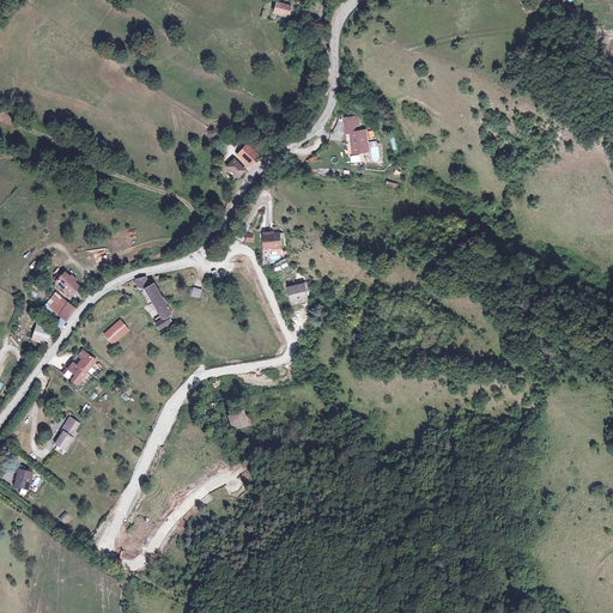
[(289,6),(271,1),(267,14),(285,19),(289,6)]
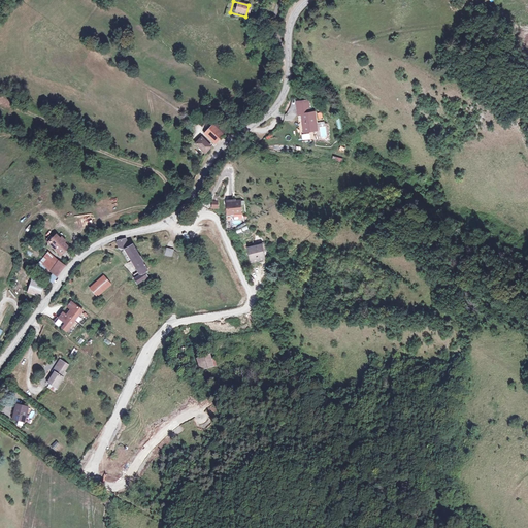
[(308,106),(295,108),(295,114),(299,114),(302,135),(319,133),(316,109),(309,110),(308,106)]
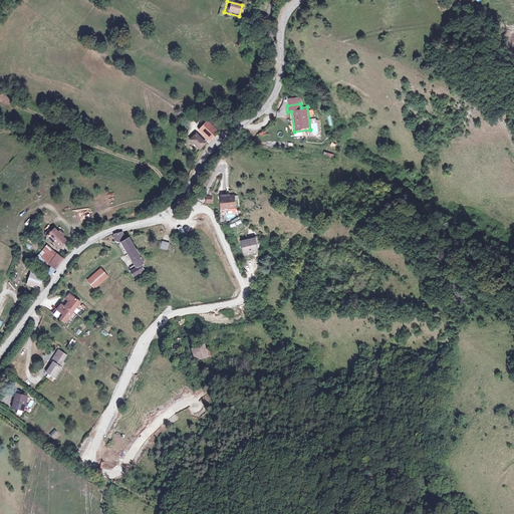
[(218,132),(206,120),(196,131),(207,142),(218,132)]
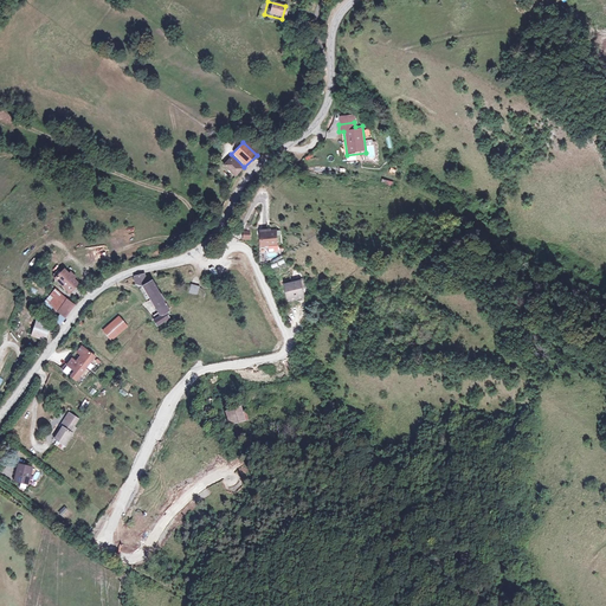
[(227,156),(219,167),(236,179),(244,167),(227,156)]
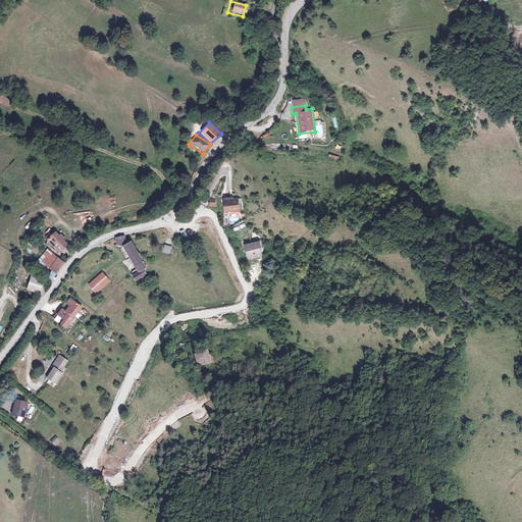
[(237,197),(219,198),(220,213),(238,212),(237,197)]
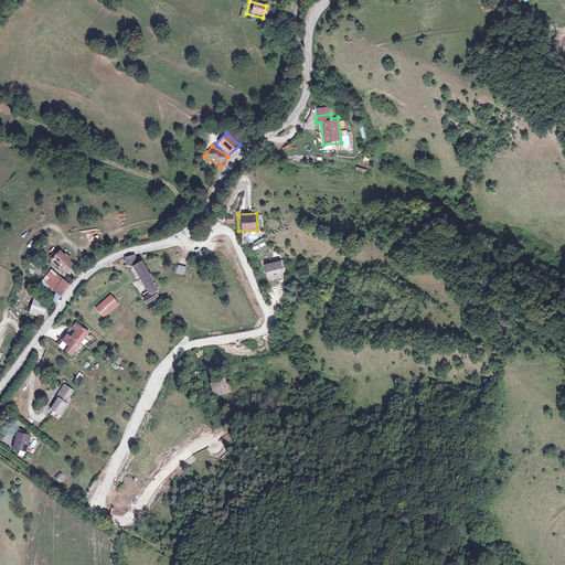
[(77,264),(62,249),(51,260),(66,275),(77,264)]
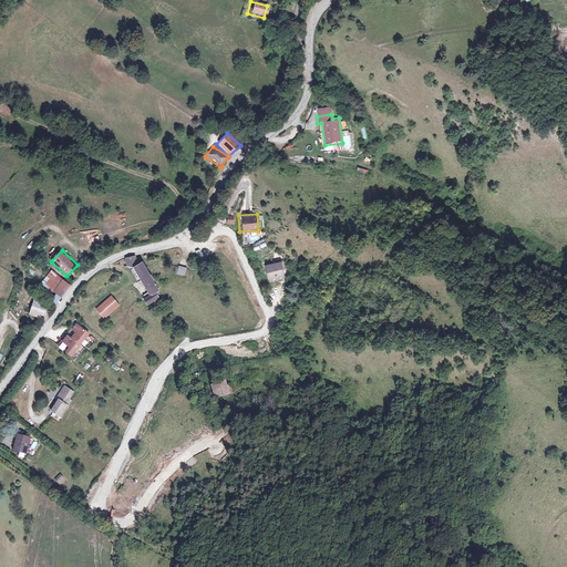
[(138,261),(130,267),(150,297),(158,291),(138,261)]
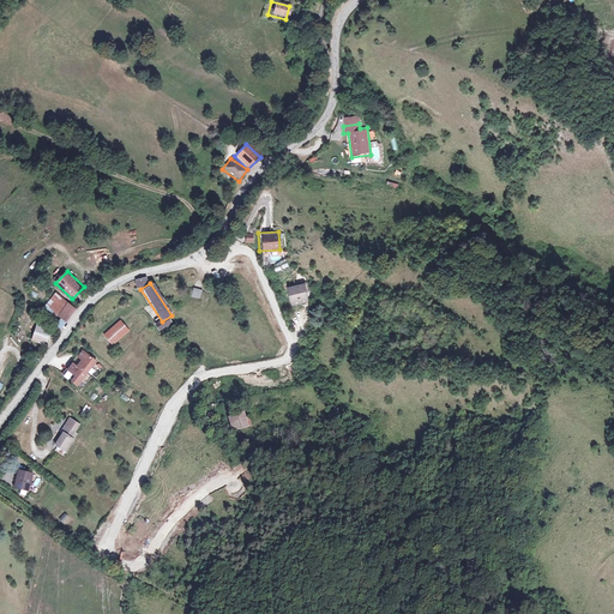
[(308,304),(302,283),(287,288),(292,307),(308,304)]
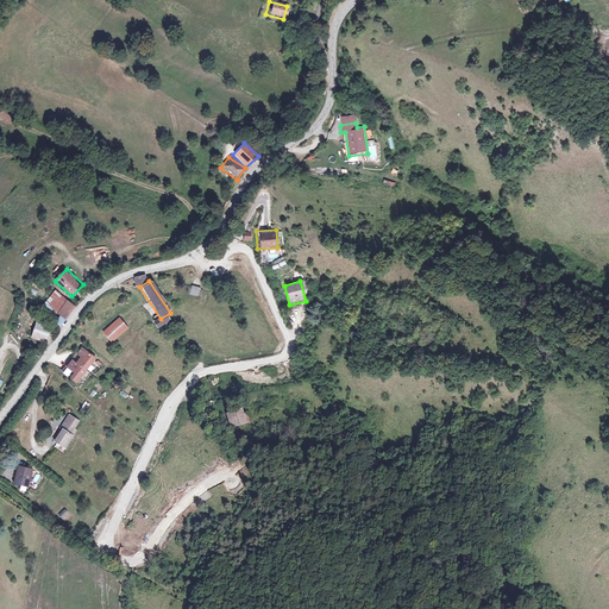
[(189,295),(199,296),(201,287),(192,286),(189,295)]
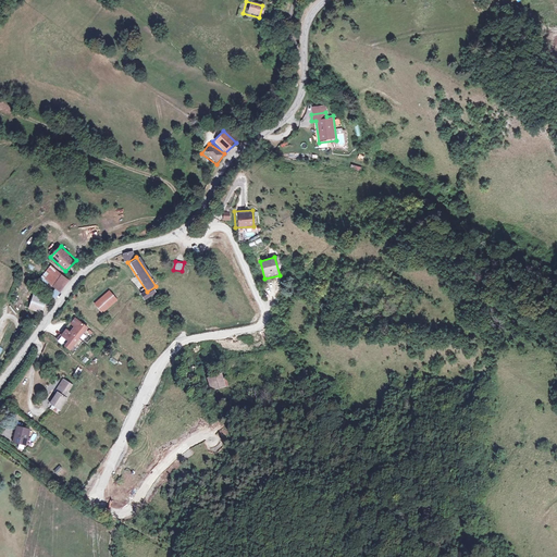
[(71,279),(51,263),(38,280),(48,287),(51,283),(62,291),(71,279)]
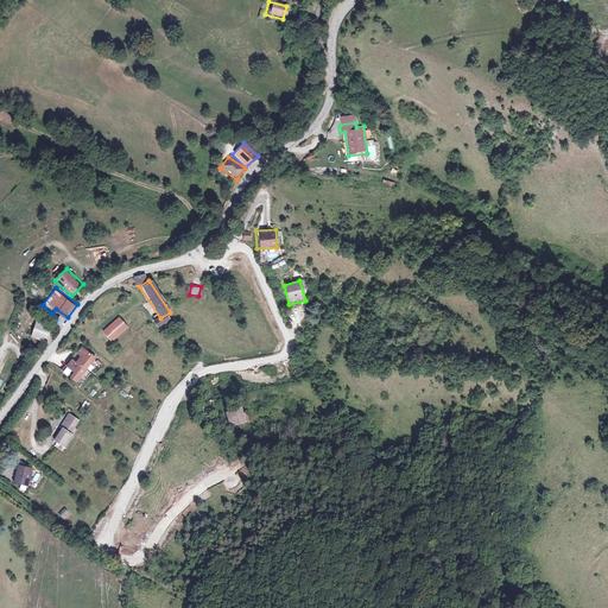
[(120,317),(102,331),(113,344),(135,325),(130,320),(125,323),(120,317)]
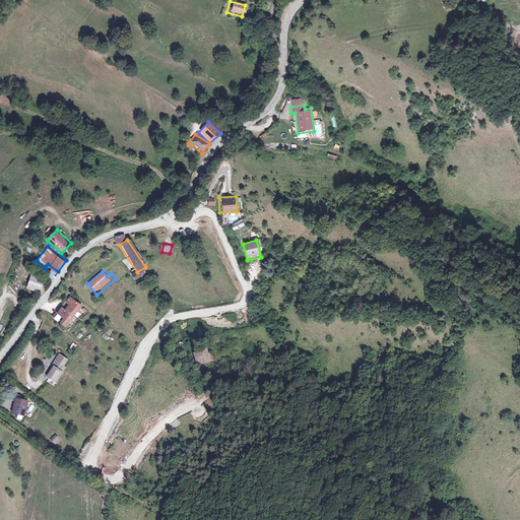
[(44,278),(31,274),(27,289),(40,293),(44,278)]
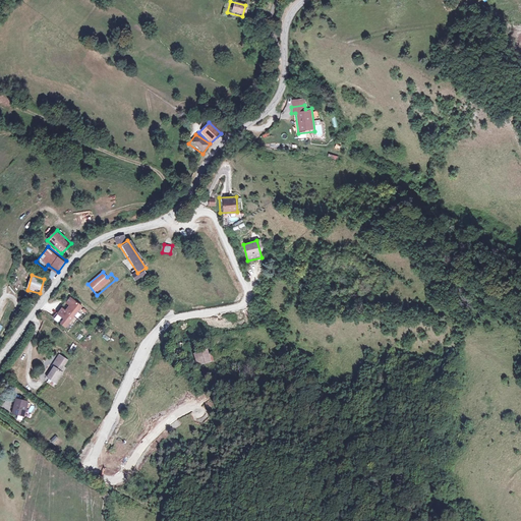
[(87,309),(71,297),(54,319),(69,331),(87,309)]
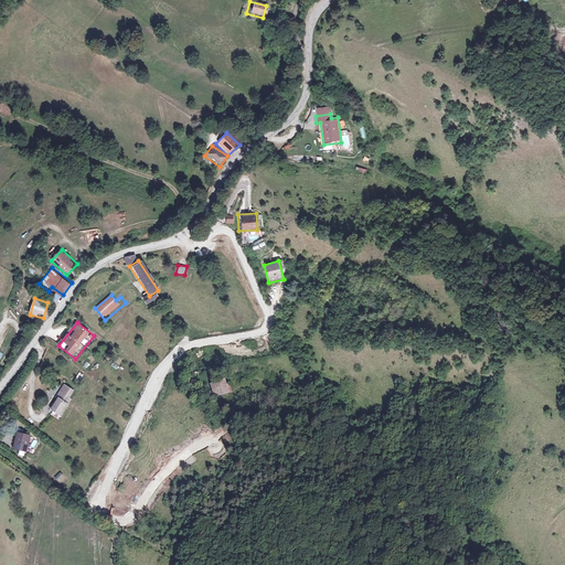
[(198,372),(185,373),(185,393),(199,393),(198,372)]
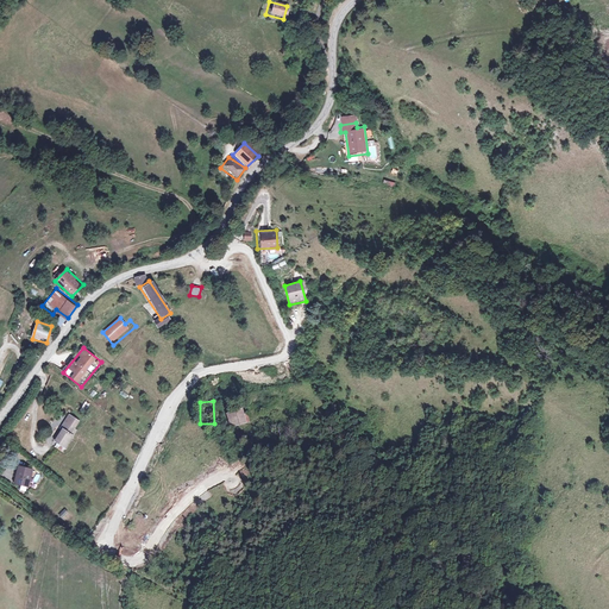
[(250,421),(245,408),(226,415),(231,428),(250,421)]
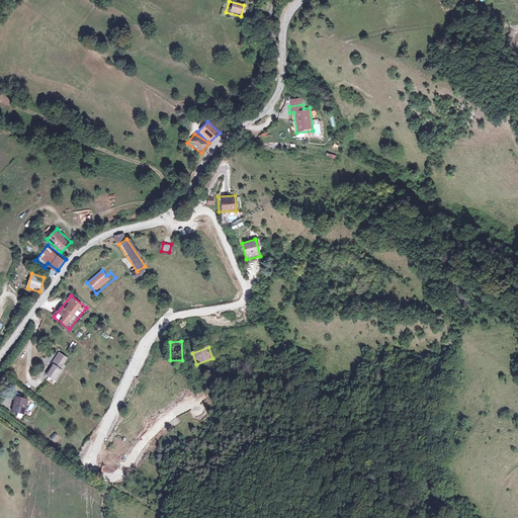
[(72,360),(58,351),(51,362),(55,364),(48,374),(54,378),(61,368),(65,370),(72,360)]
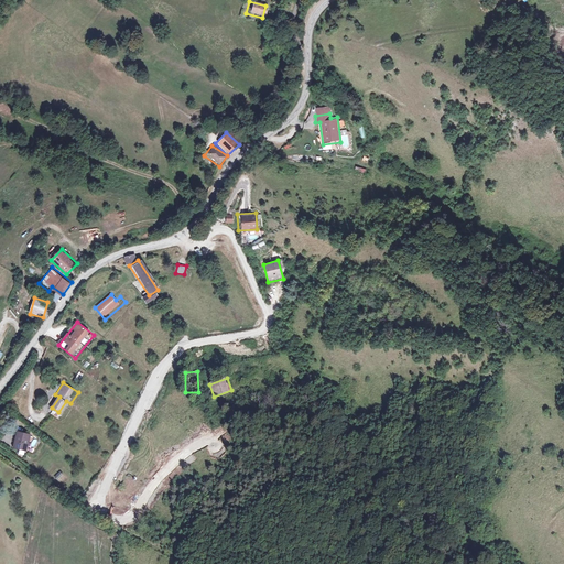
[(34,434),(18,430),(13,446),(29,451),(34,434)]
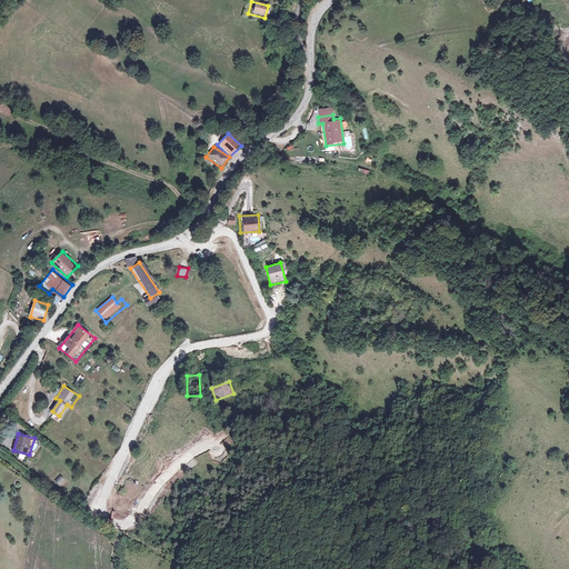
[(67,482),(59,476),(55,480),(62,487),(67,482)]
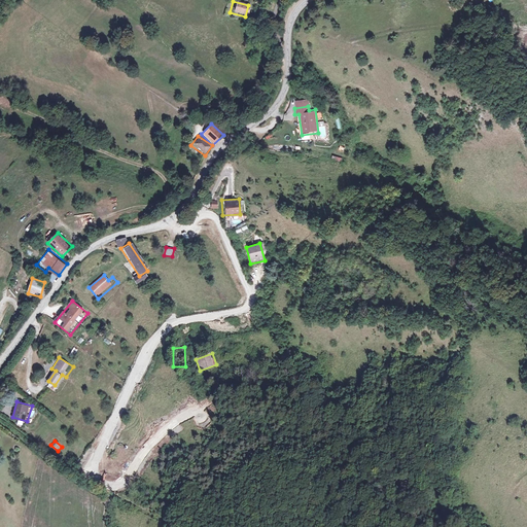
All buildings are outlined.
